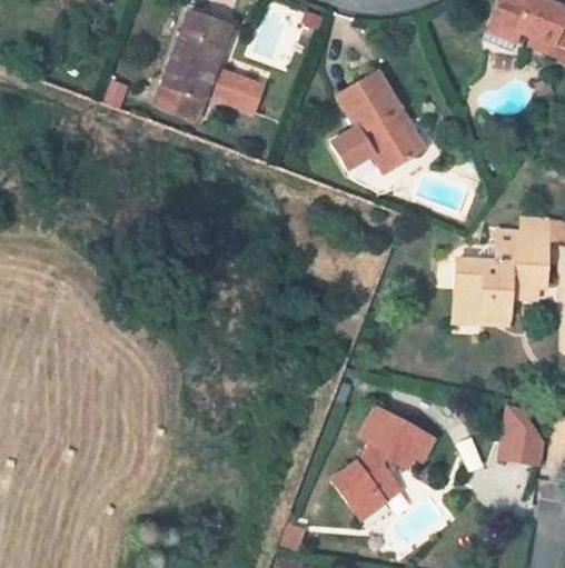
[(552,3),(543,0),(504,0),(496,20),(524,31),(537,37),(533,47),(564,59),(564,15),(549,9),(552,3)]
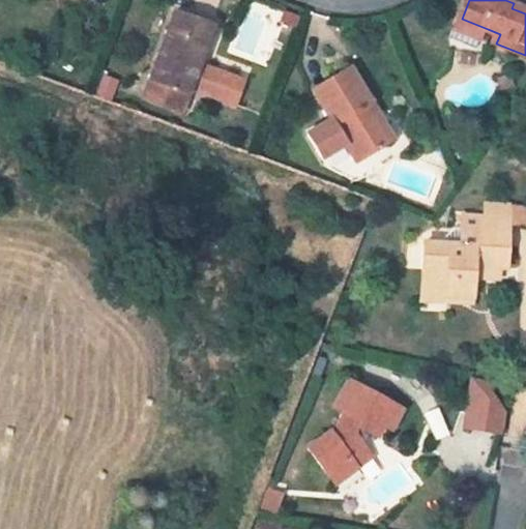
[(525,7),(514,3),(512,8),(525,13),(525,7)]
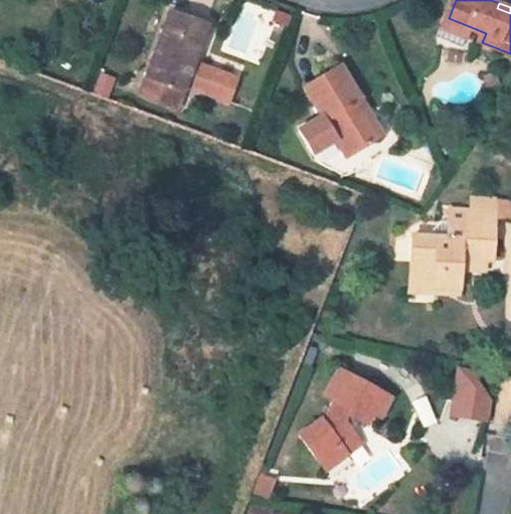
[(280,10),(276,20),(290,25),(294,16),(280,10)]
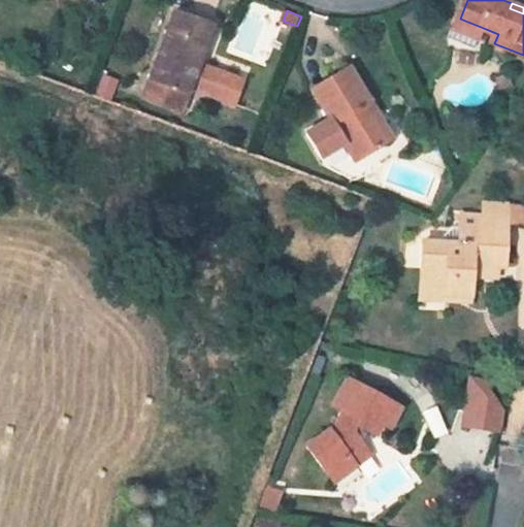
[(194,88),(237,103),(246,79),(203,63),(204,58),(209,60),(221,27),(215,25),(178,11),(154,79),(191,93),(194,88)]
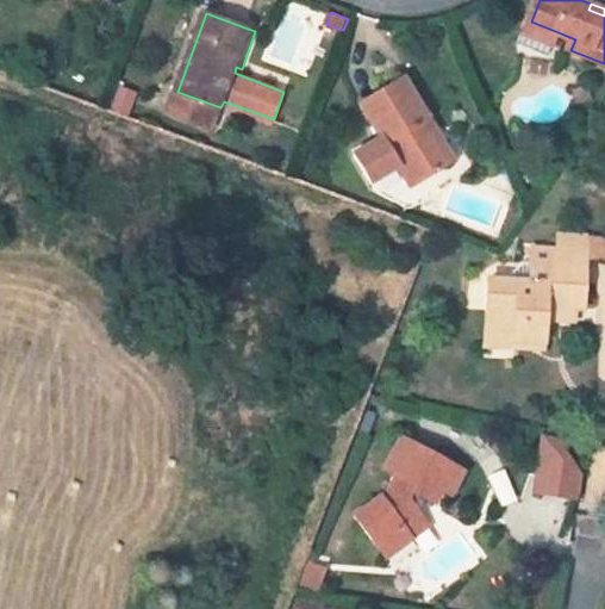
[(526,33),(557,45),(561,33),(531,22),(526,33)]
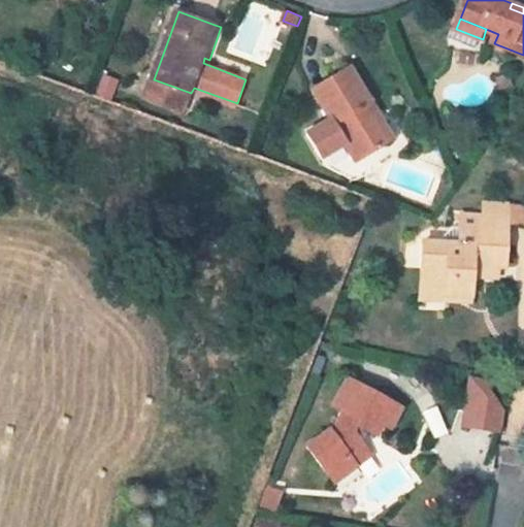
[(352,67),(316,89),(334,119),(310,133),(324,156),(327,156),(350,142),(360,160),(391,141),(369,106),(374,103),(352,67)]
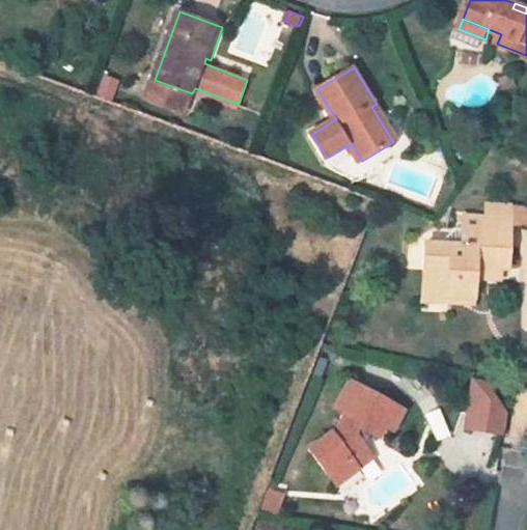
[(106,75),(101,90),(115,95),(121,80),(106,75)]
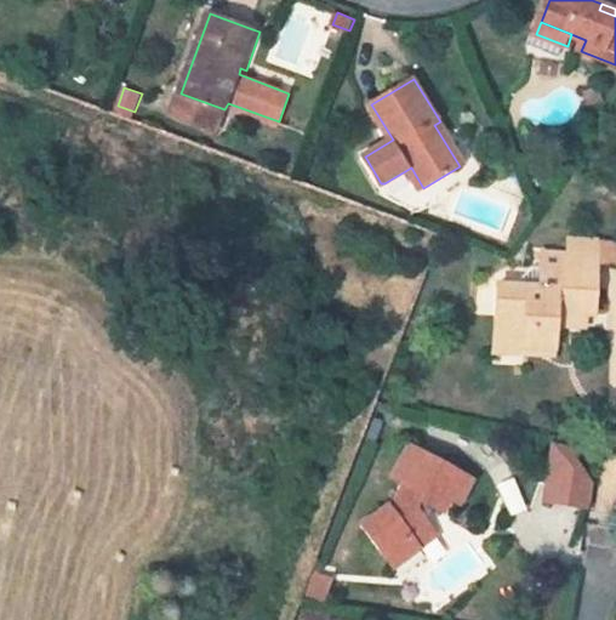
[(224,109),(181,94),(174,115),(217,131),(224,109)]
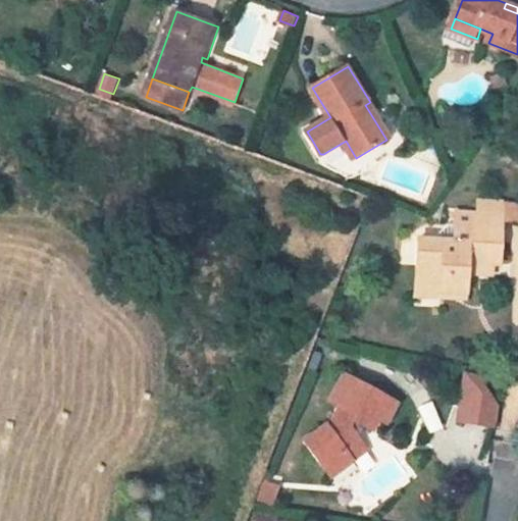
[(370,102),(365,105),(386,140),(392,137),(370,102)]
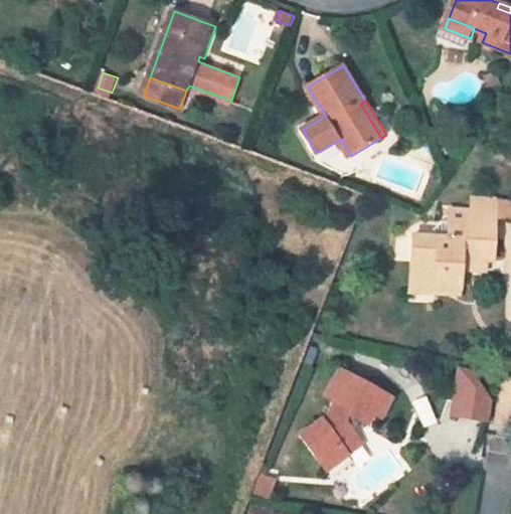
[(510,200),(502,199),(500,217),(510,218),(510,200)]
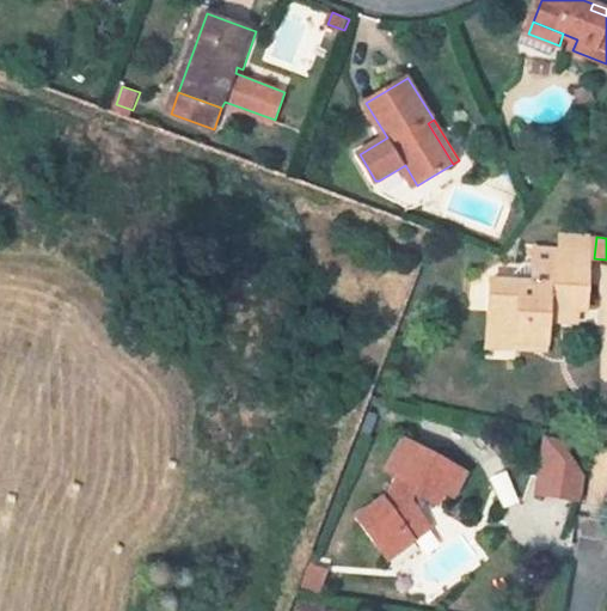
[(535,282),(495,281),(491,335),(520,336),(519,341),(550,343),(551,307),(578,309),(589,309),(592,252),(538,249),(535,282)]
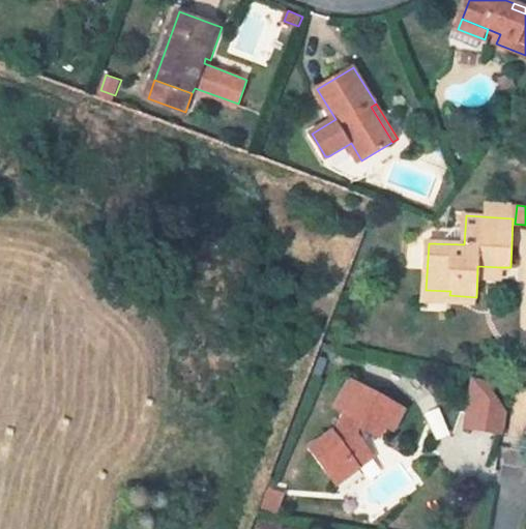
[(501,267),(477,266),(477,278),(500,280),(501,267)]
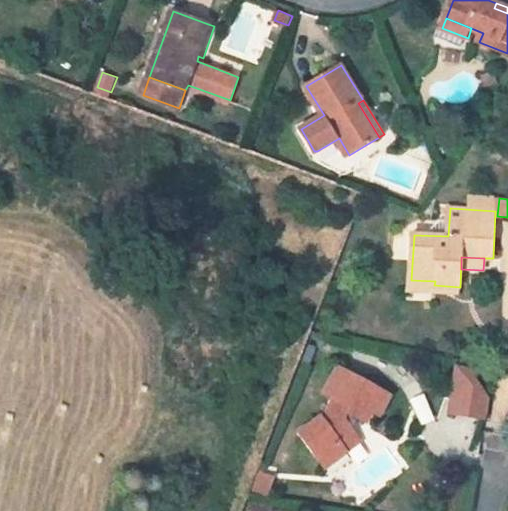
[(435,281),(411,280),(411,291),(459,293),(460,287),(434,285),(435,281)]
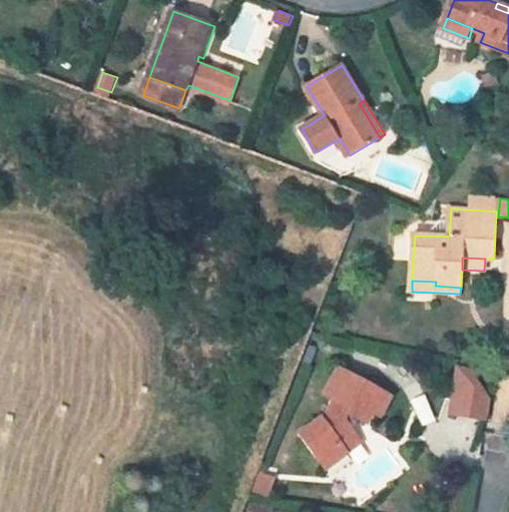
[(488,422),(494,390),(475,386),(479,368),(458,365),(448,414),(488,422)]
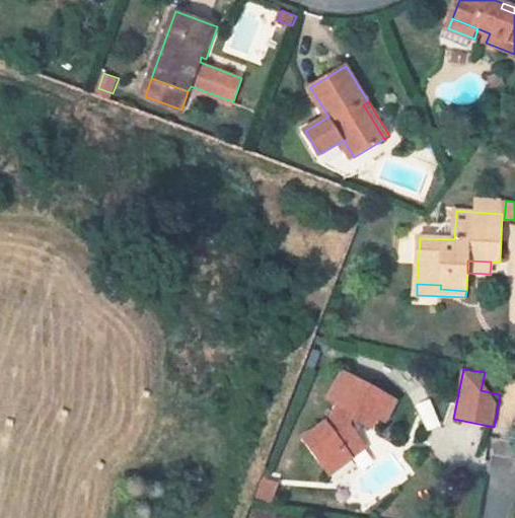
[(396,399),(347,372),(332,398),(341,403),(334,417),(305,439),(330,473),(354,456),(349,450),(364,440),(351,424),(355,418),(373,428),(378,416),(386,421),(396,399)]
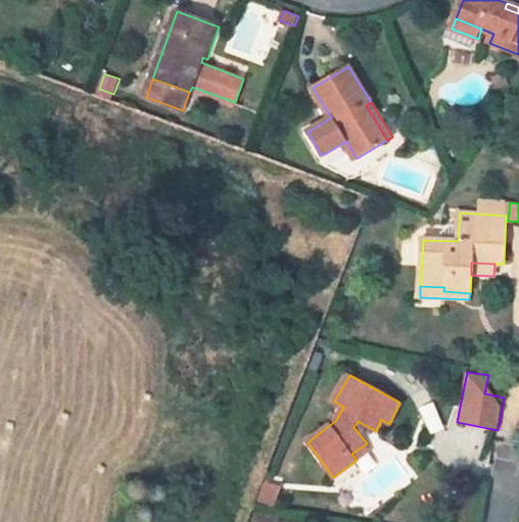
[(367,443),(351,454),(357,460),(371,449),(367,443)]
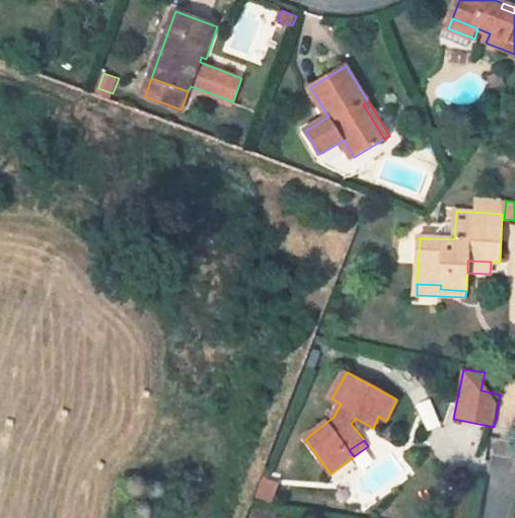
[(281,484),(267,477),(259,497),(273,503),(281,484)]
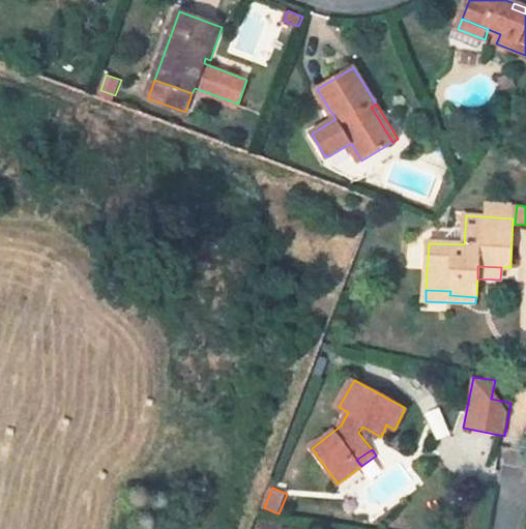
[(262,520),(260,528),(297,528),(283,527),(283,524),(262,520)]
